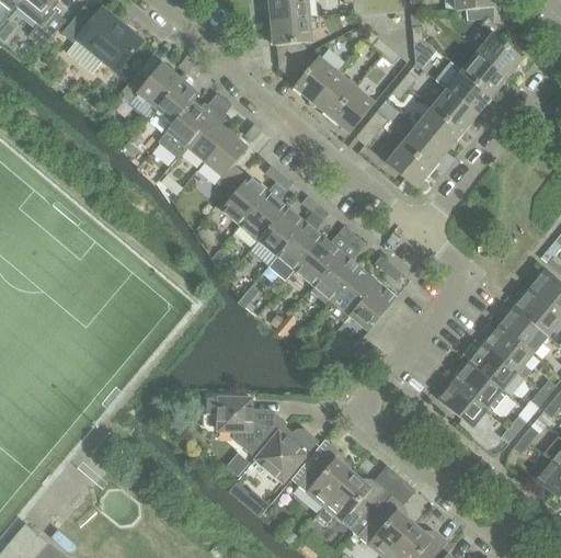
[(0,0),(0,2),(10,11),(14,6),(19,0),(0,0)]
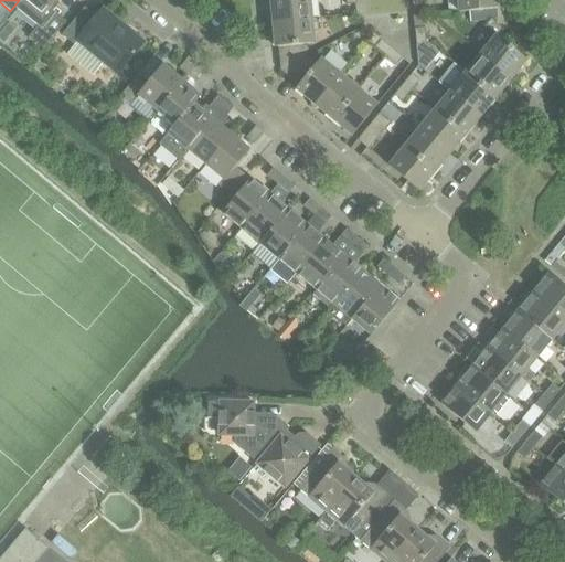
[(19,0),(14,6),(38,24),(29,34),(44,46),(66,19),(50,4),(53,0),(19,0)]
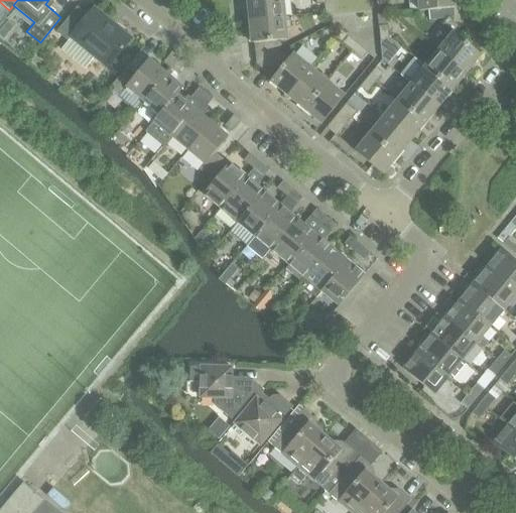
[(246,0),(249,18),(285,14),(283,0),(246,0)]
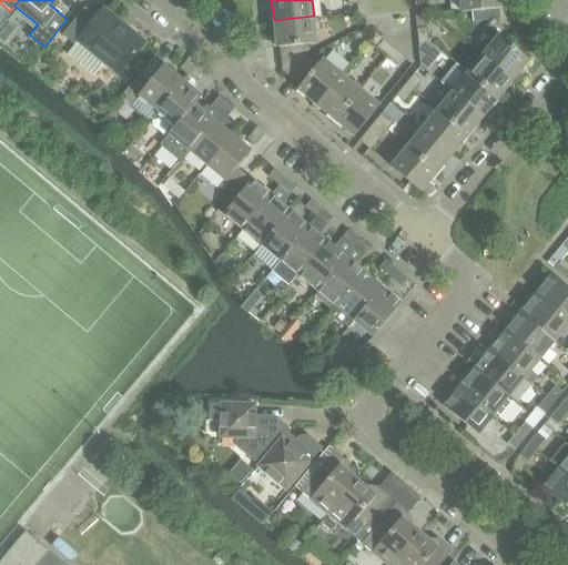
[(500,6),(499,0),(460,0),(462,9),(500,6)]
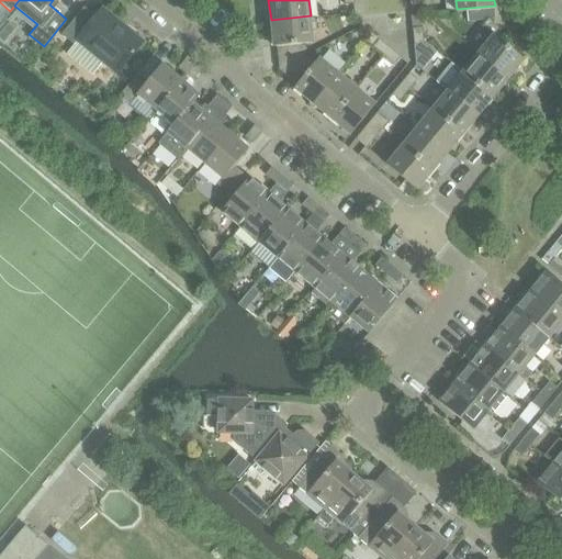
[(62,32),(74,42),(67,51),(93,71),(103,59),(117,70),(141,42),(116,23),(120,20),(102,6),(96,14),(85,4),(62,32)]
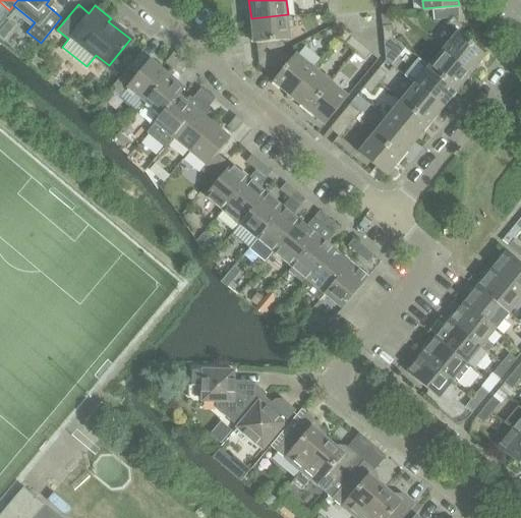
[(381,12),(383,37),(392,36),(390,11),(381,12)]
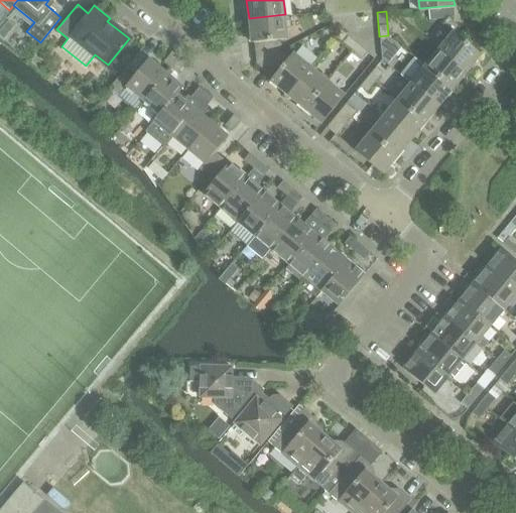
[(287,37),(285,14),(249,18),(251,40),(254,40),(256,61),(282,48),(281,37),(287,37)]
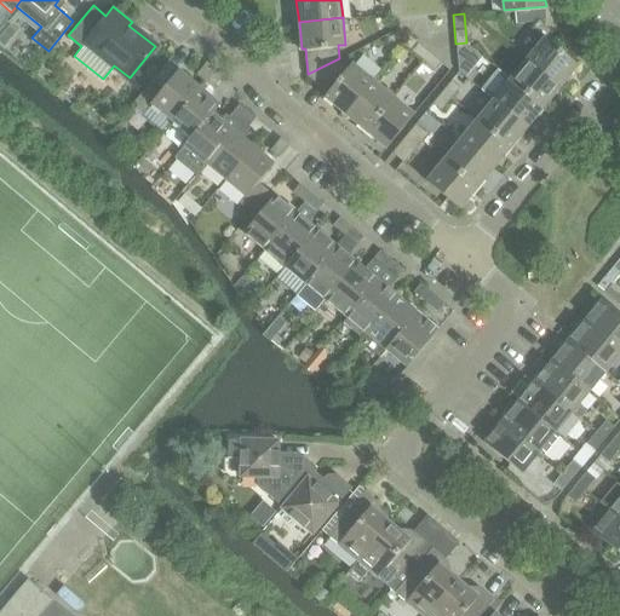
[(532,26),(543,35),(550,27),(539,17),(532,26)]
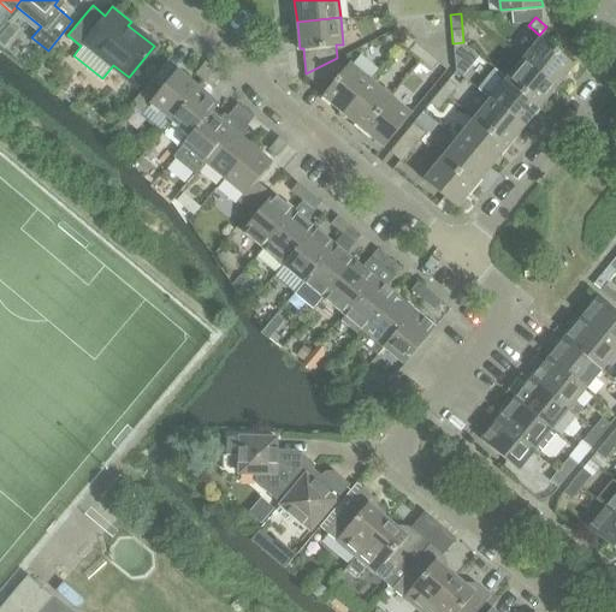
[(539,35),(522,57),(556,83),(573,63),(539,35)]
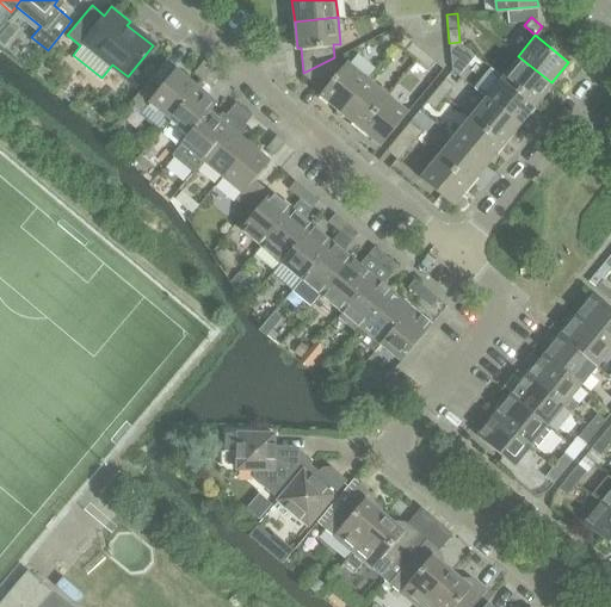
[(405,48),(418,59),(424,50),(411,39),(405,48)]
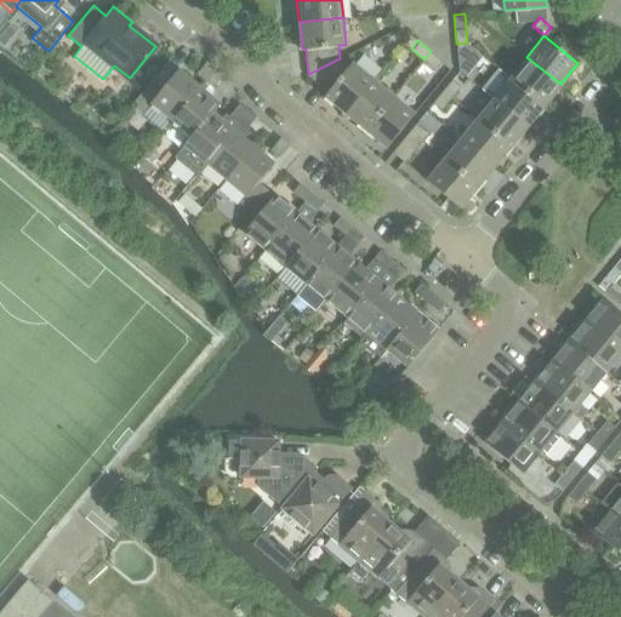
[(469,58),(467,43),(456,44),(459,60),(469,58)]
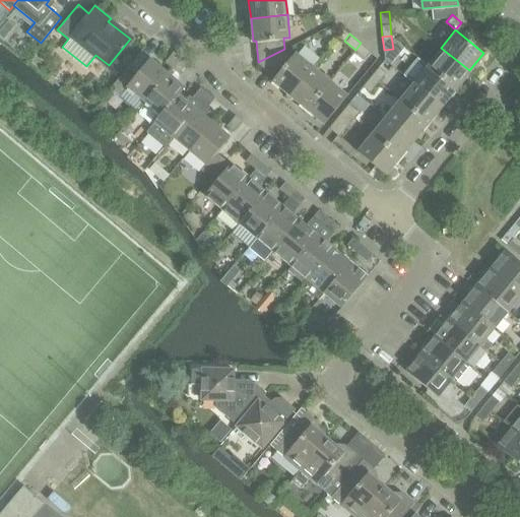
[(370,51),(361,43),(355,50),(364,57),(370,51)]
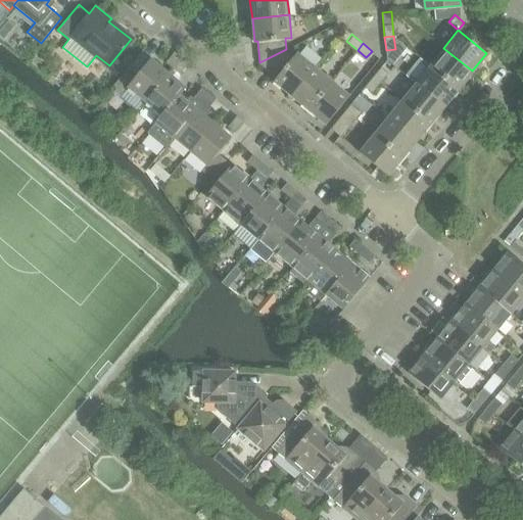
[(443,48),(430,64),(459,88),(472,71),(443,48)]
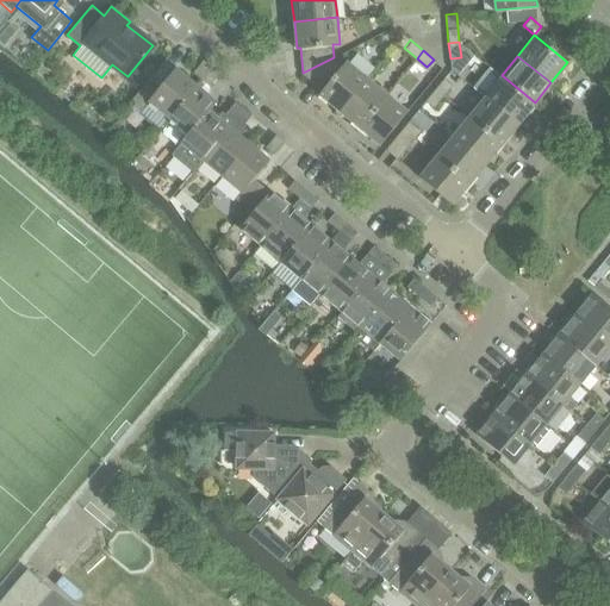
[(343,64),(334,57),(303,73),(323,89),(319,93),(340,110),(367,77),(347,61),(343,64)]
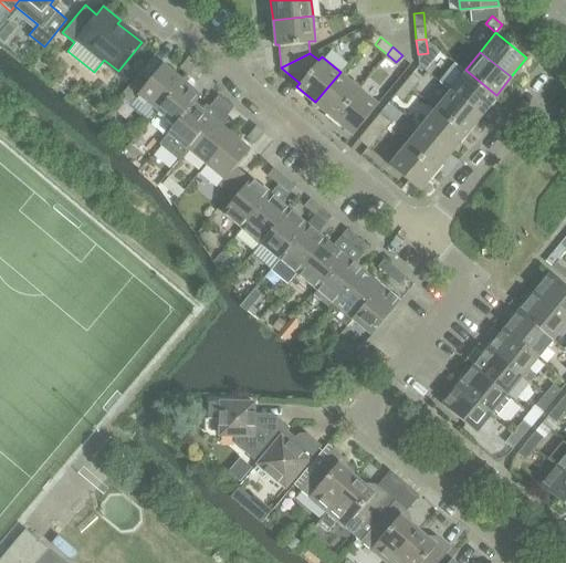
[(196,61),(188,54),(179,65),(187,72),(196,61)]
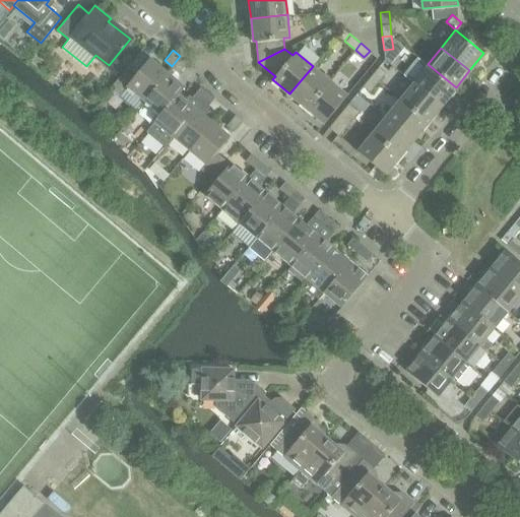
[(180,56),(172,66),(178,71),(186,62),(180,56)]
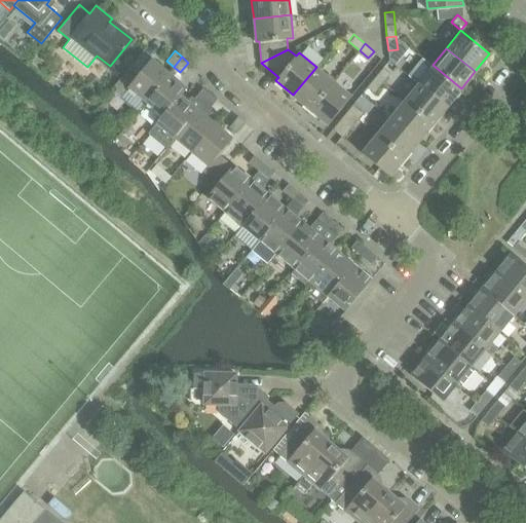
[(128,86),(146,101),(168,72),(151,58),(139,74),(129,66),(114,84),(124,92),(128,86)]
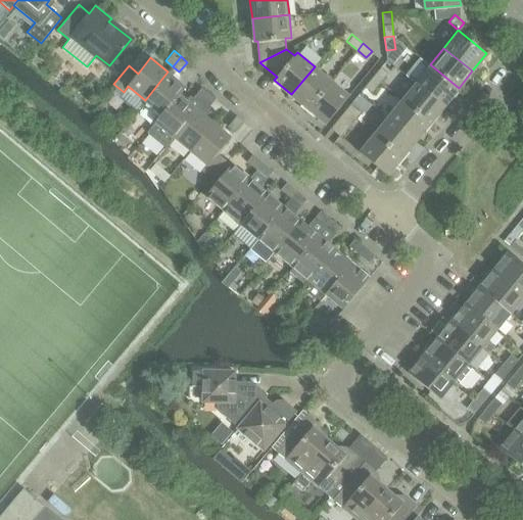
[(430,64),(416,82),(444,105),(459,88),(430,64)]
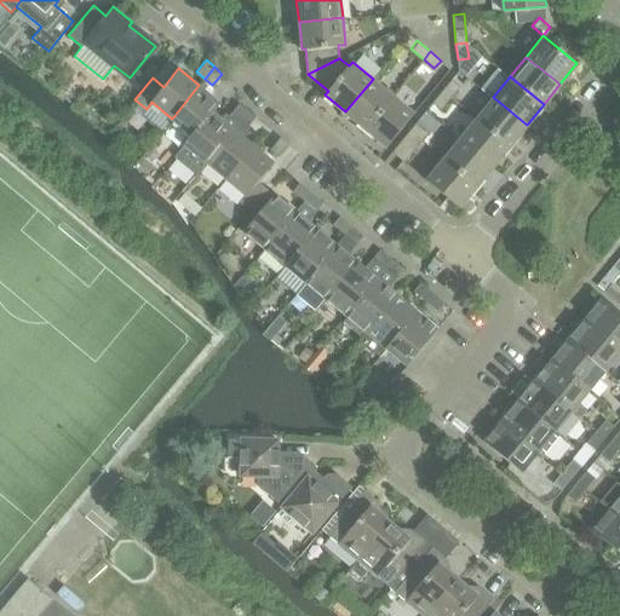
[(452,78),(442,90),(451,97),(460,85),(452,78)]
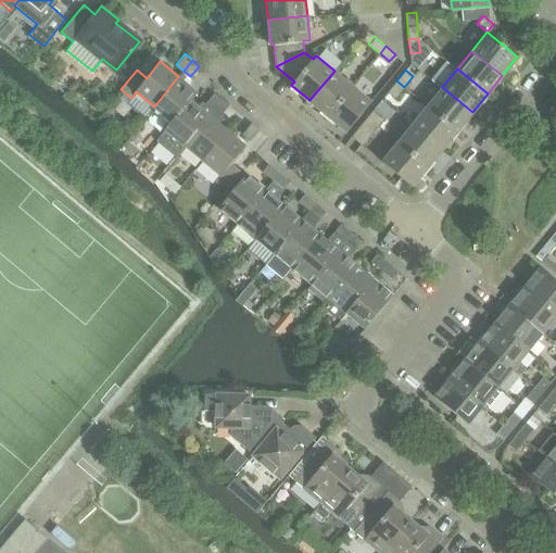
[(198,91),(186,83),(190,76),(184,71),(178,76),(154,107),(149,113),(150,120),(160,128),(165,129),(190,100),(198,91)]
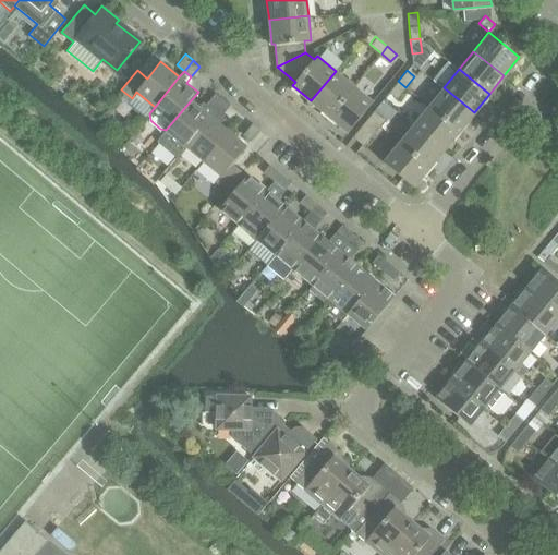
[(311,100),(329,116),(354,86),(336,71),(311,100)]
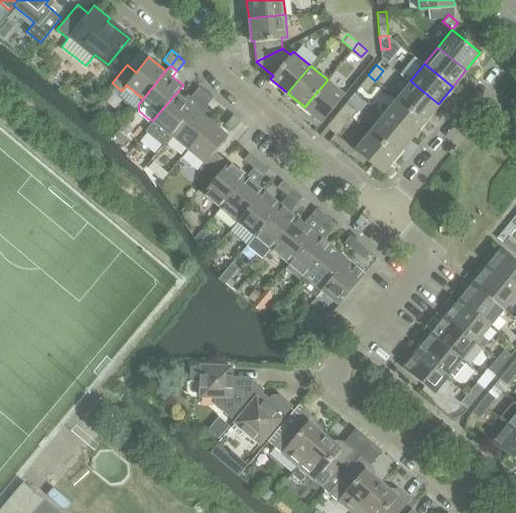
[(367,90),(375,81),(368,75),(360,85),(367,90)]
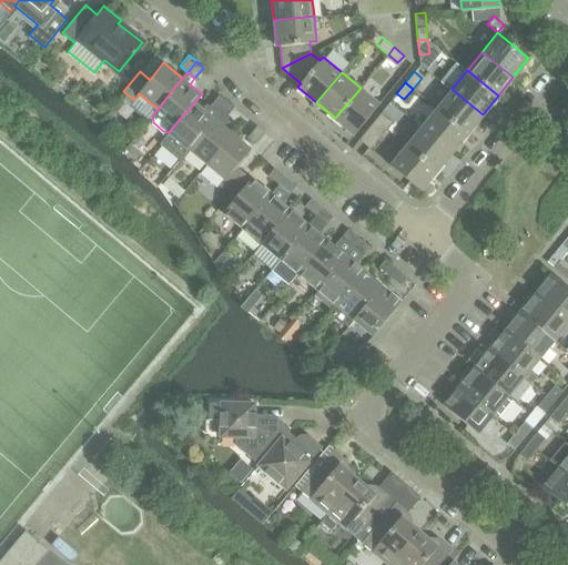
[(379,103),(361,88),(335,118),(354,133),(379,103)]
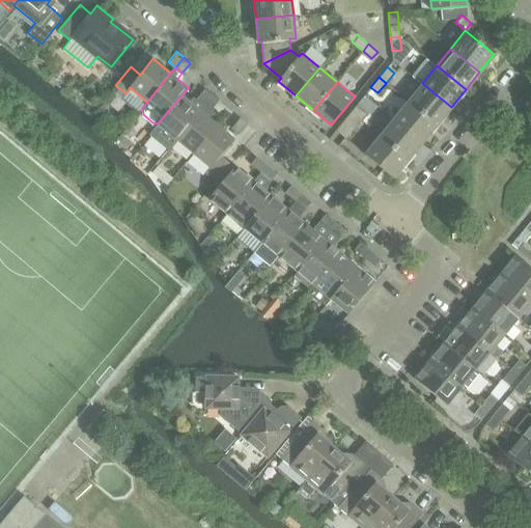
[(422,83),(408,101),(437,123),(451,107),(422,83)]
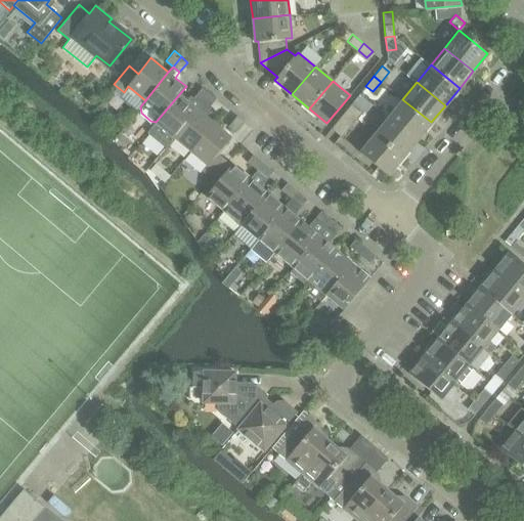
[(203,86),(195,95),(202,100),(209,92),(203,86)]
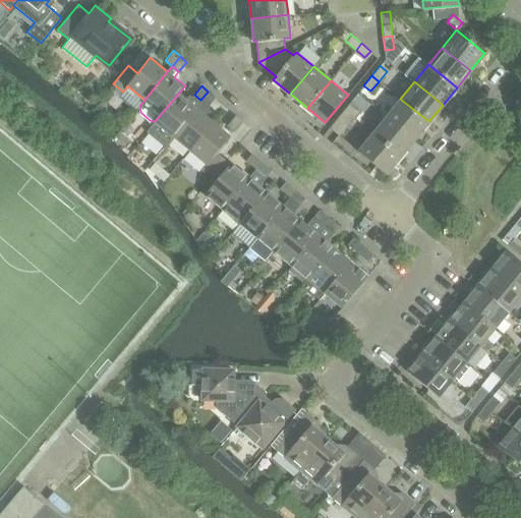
[(208,92),(200,100),(208,106),(215,97),(208,92)]
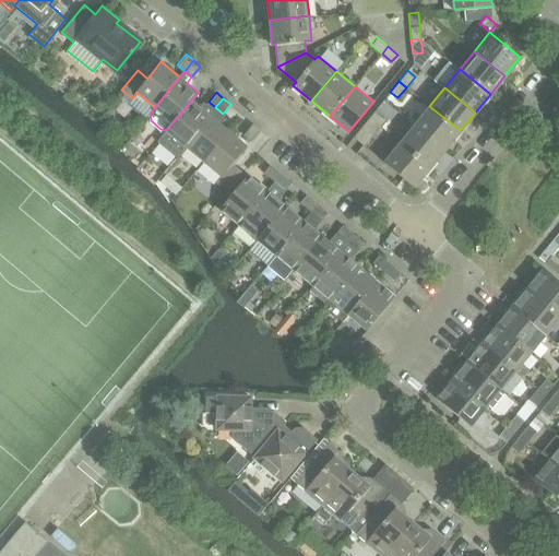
[(202,109),(191,101),(166,130),(157,141),(176,156),(185,145),(215,107),(209,102),(202,109)]
